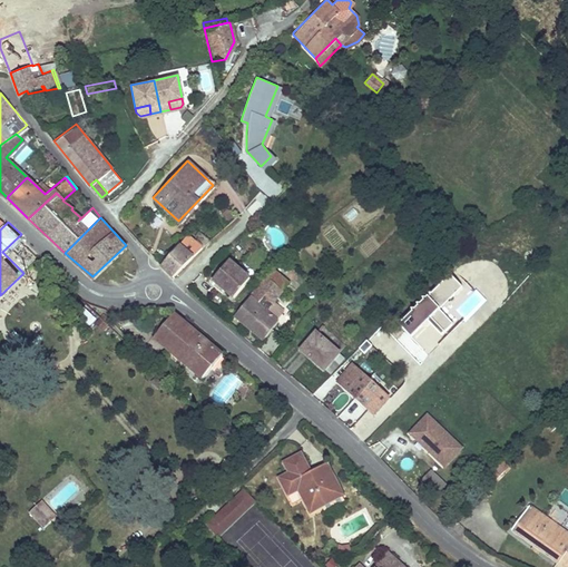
[(201,246),(186,233),(159,263),(172,275),(201,246)]
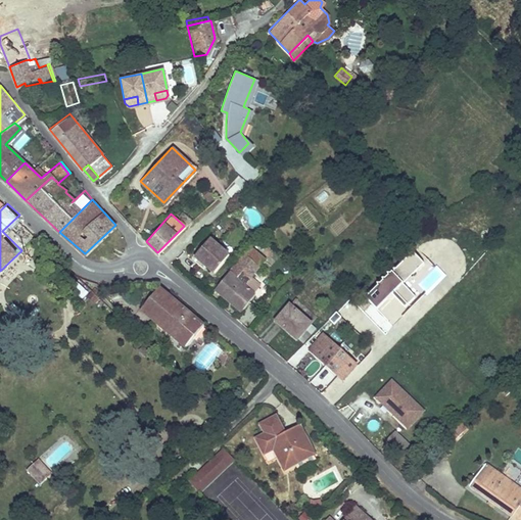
[(208,236),(193,254),(212,271),(228,253),(208,236)]
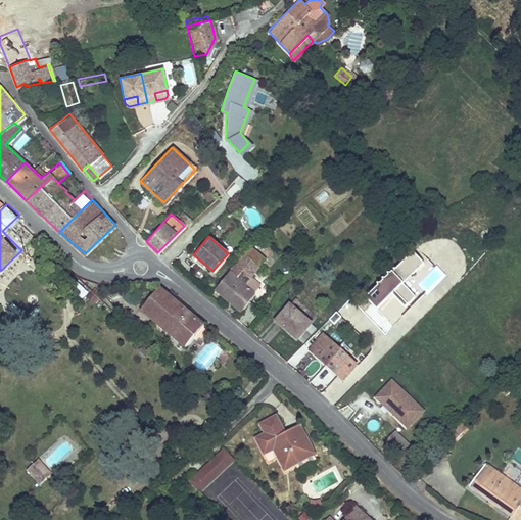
[(248,245),(214,287),(240,310),(253,293),(251,291),(258,283),(248,275),(264,257),(248,245)]
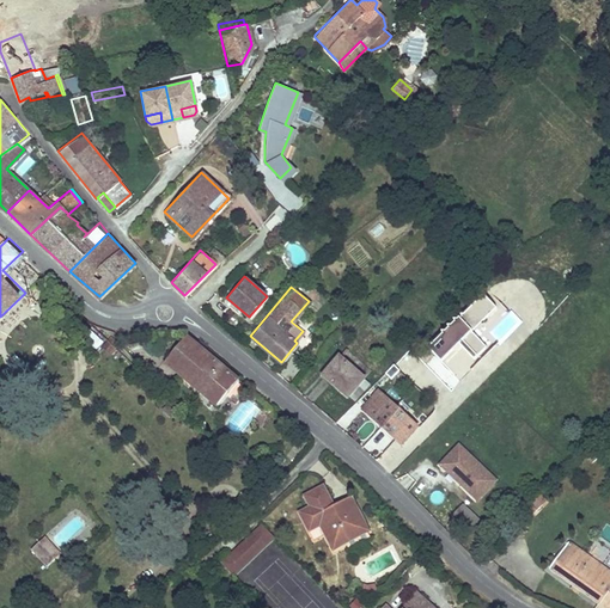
[(441,331),(427,345),(440,358),(458,342),(474,356),(486,344),(471,329),(464,323),(470,317),(482,318),(495,305),(481,292),(462,312),(458,311),(459,314),(456,317),(452,317),(453,319),(450,323),(446,323),(447,325),(444,329),(440,329),(441,331)]
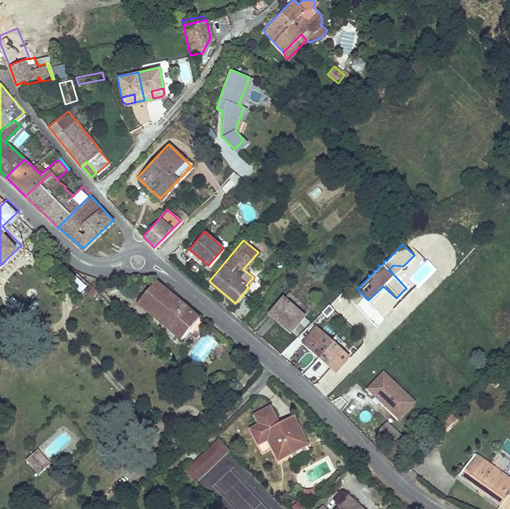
[(388,270),(394,275),(403,266),(393,265),(388,270)]
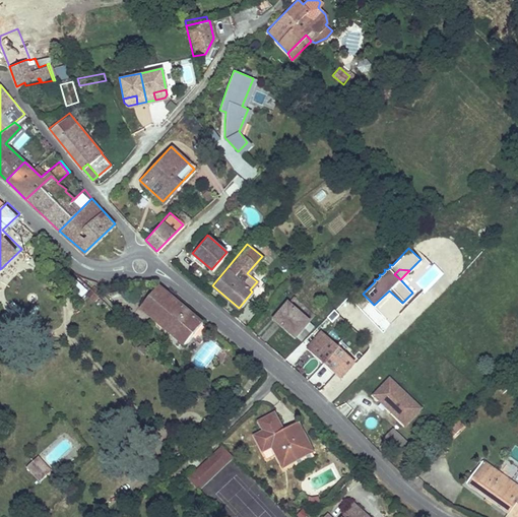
[(172,325),(190,305),(166,282),(147,304),(172,325)]
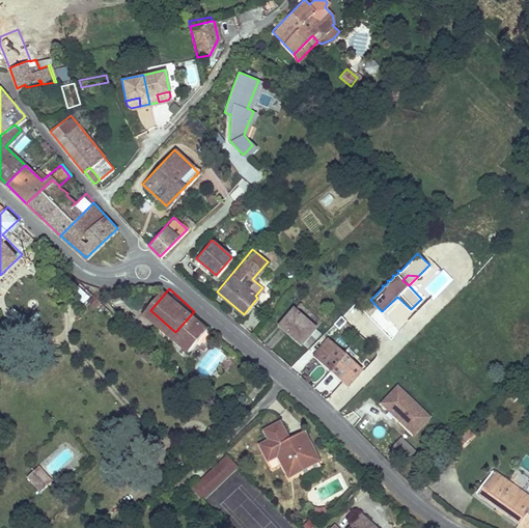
[(102,296),(98,292),(93,295),(98,300),(102,296)]
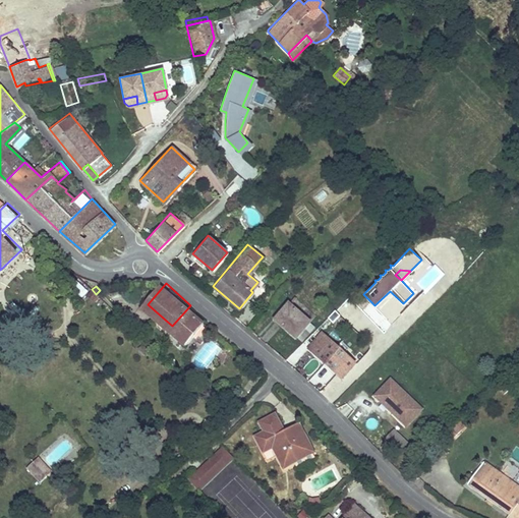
[(308,321),(287,301),(273,317),(294,336),(308,321)]
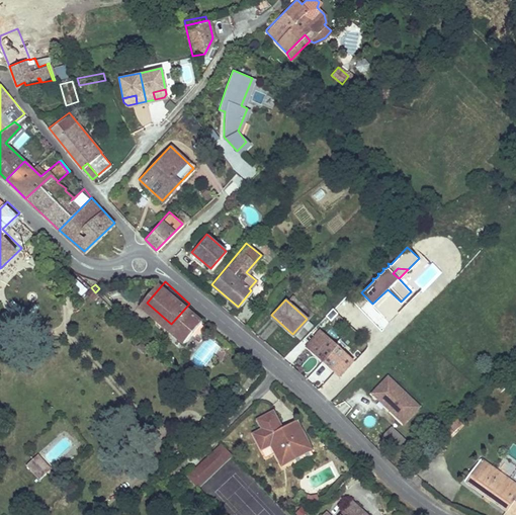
[(209,322),(189,304),(171,324),(191,343),(209,322)]
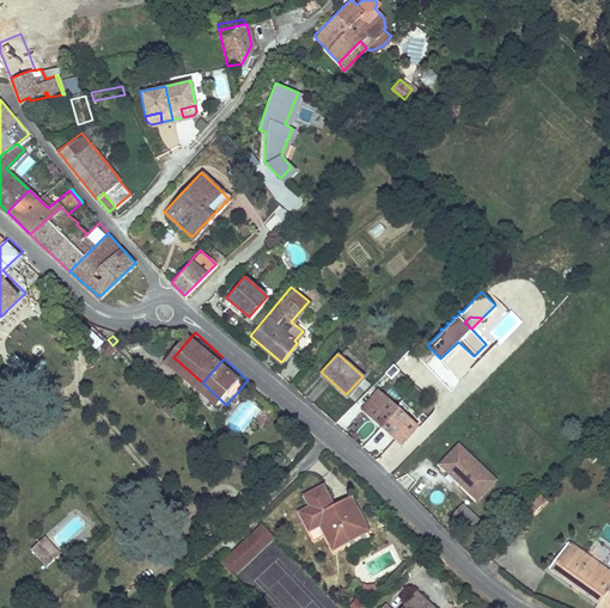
[(361,406),(380,424),(396,406),(377,390),(361,406)]
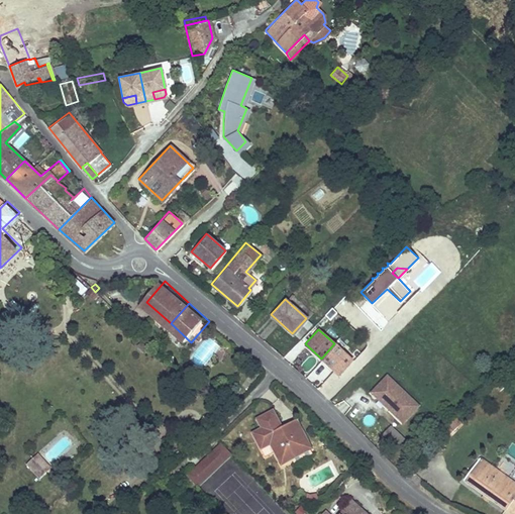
[(321,358),(337,373),(350,357),(334,343),(321,358)]
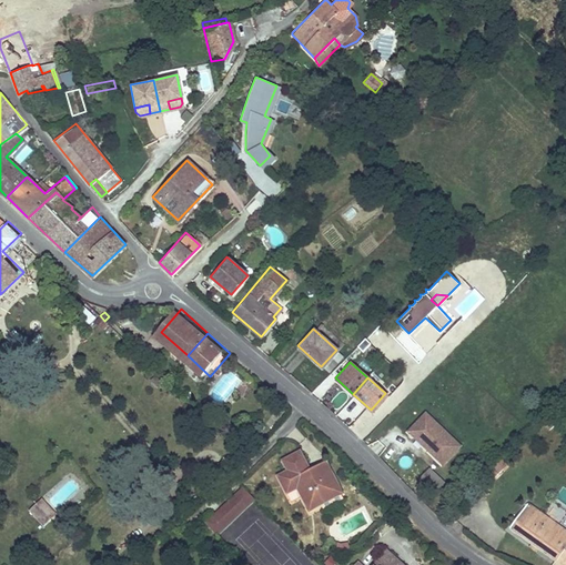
[(441,462),(454,449),(442,436),(445,432),(424,411),(407,429),(441,462)]
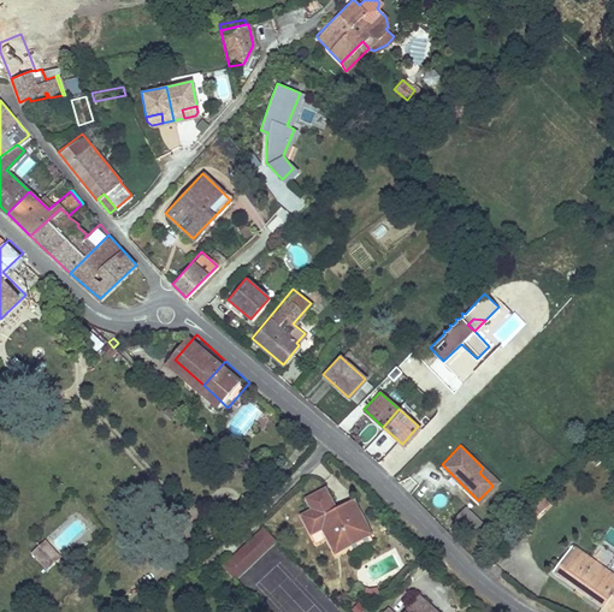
[(606,452),(598,445),(588,456),(594,463),(606,452)]
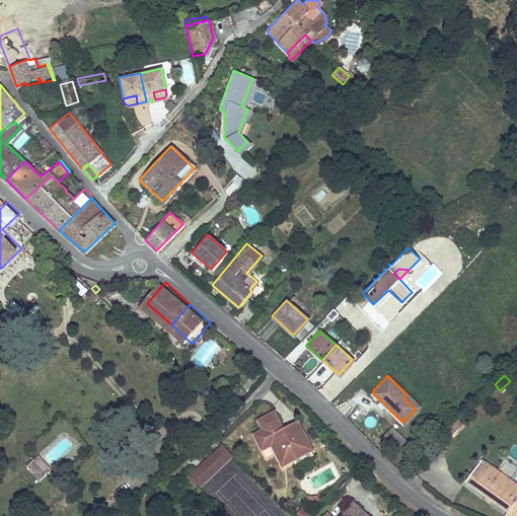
[(419,406),(407,394),(403,398),(415,410),(419,406)]
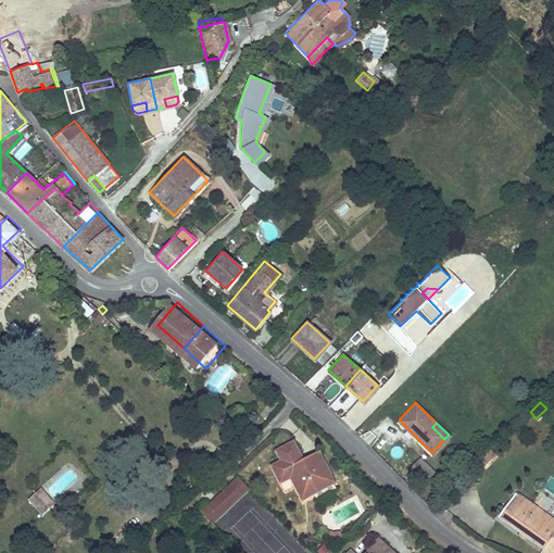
[(368,443),(376,436),(367,427),(360,435),(368,443)]
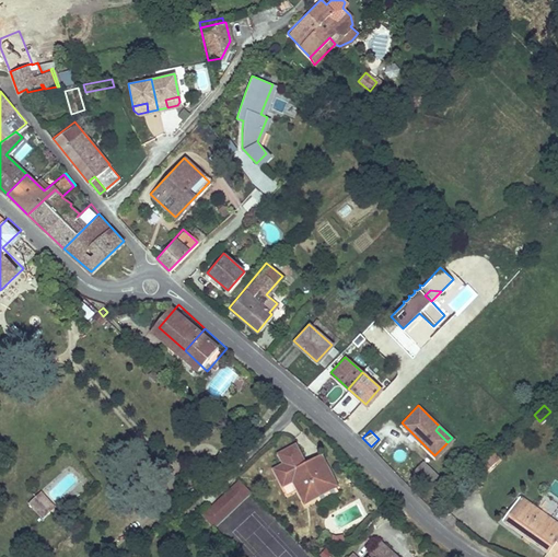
[(307,455),(297,433),(280,441),(285,451),(275,456),(283,475),(294,470),(300,479),(302,478),(306,487),(336,473),(327,455),(322,459),(320,455),(315,457),(313,452),(307,455)]
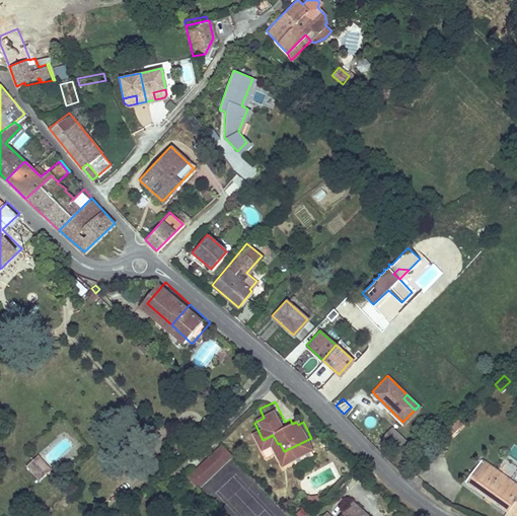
[(296,411),(283,417),(285,422),(290,419),(292,424),(296,422),(298,425),(303,422),(296,411)]
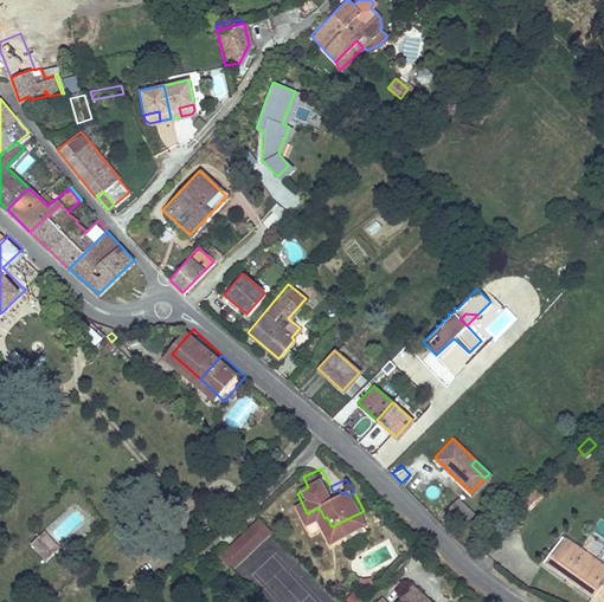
[(532,486),(528,490),(534,497),(539,493),(532,486)]
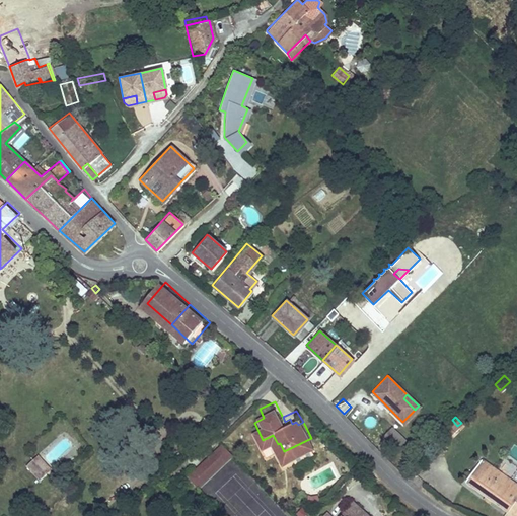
[(448,435),(457,426),(452,420),(443,429),(448,435)]
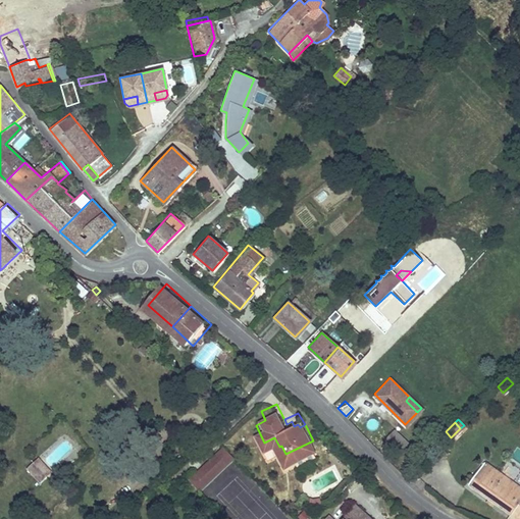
[(222,446),(194,472),(204,483),(232,457),(222,446)]
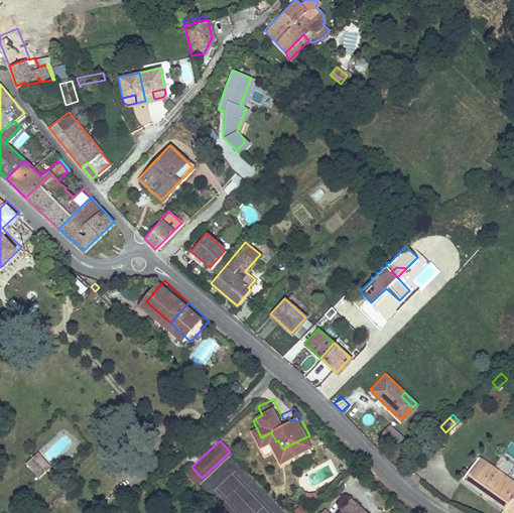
[(56,465),(45,451),(35,461),(46,474),(56,465)]
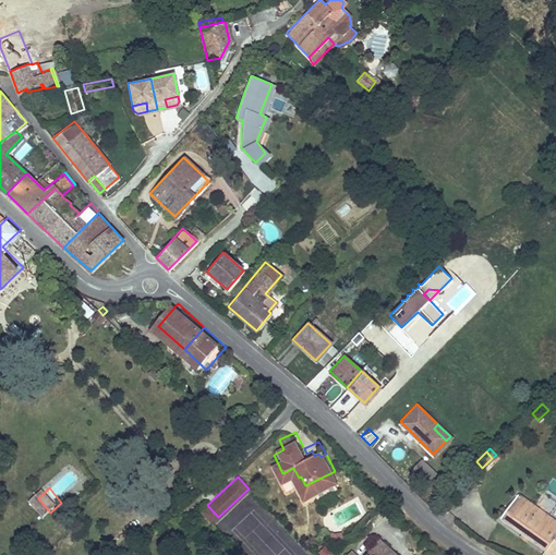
[(499,516),(544,549),(540,554),(542,554),(555,554),(555,520),(517,492),(499,516)]
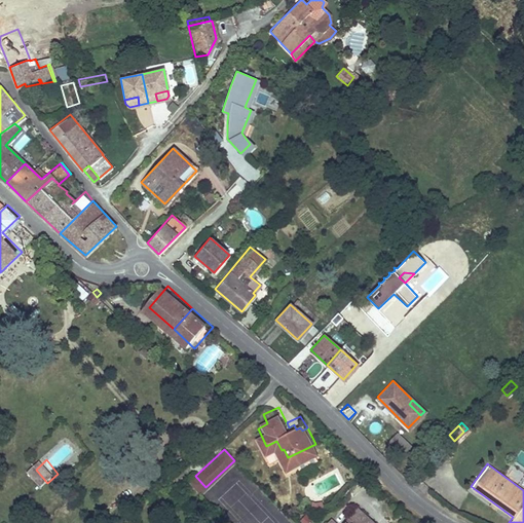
[(195,476),(190,481),(200,492),(206,487),(195,476)]
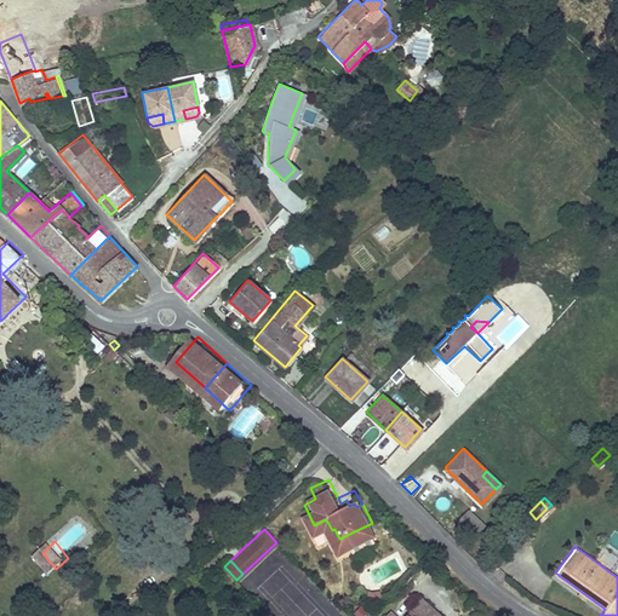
[(433,615),(446,603),(427,586),(411,603),(412,604),(407,609),(394,598),(381,614),(383,615),(433,615)]
